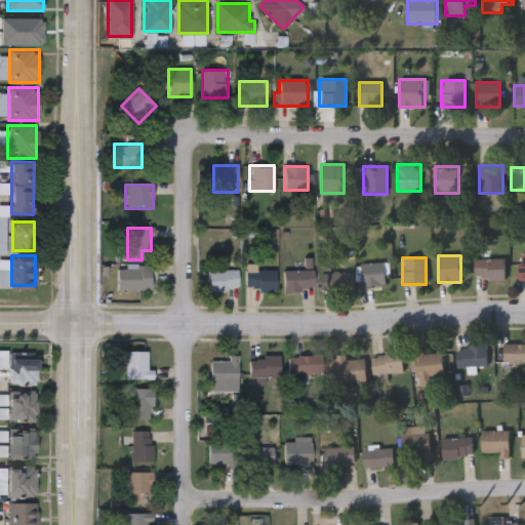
[(0,284),(0,258),(7,258),(8,284),(0,284)]
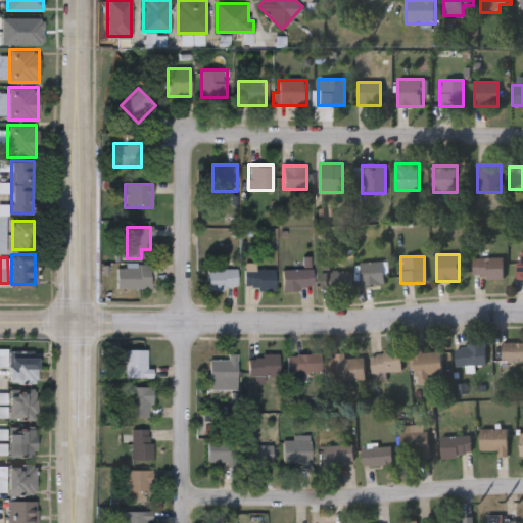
[(472,279),(472,258),(503,258),(503,279),(472,279)]
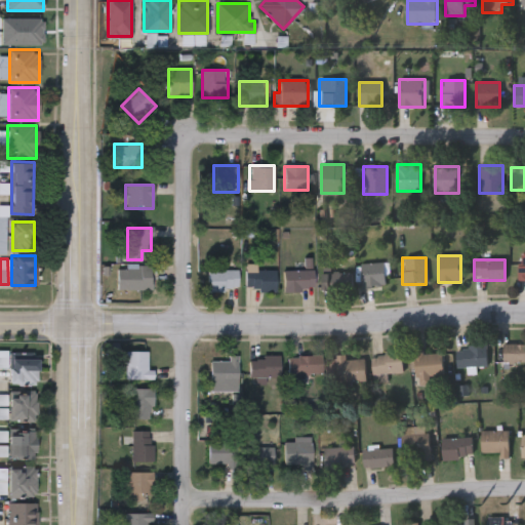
[(360,265),(386,263),(388,285),(362,287),(360,265)]
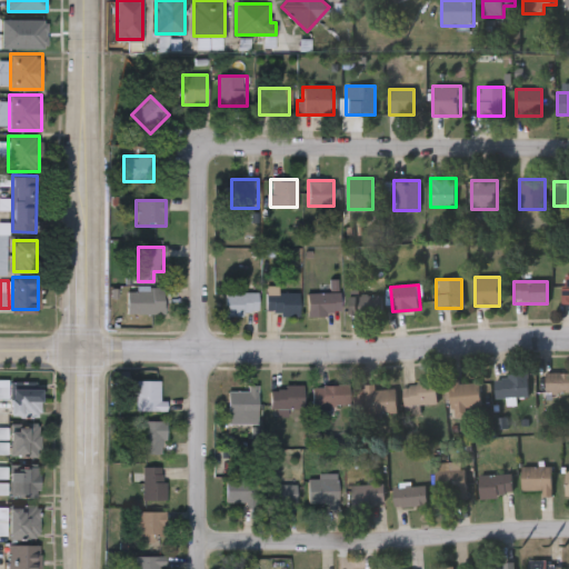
[(298,293),(298,316),(266,316),(266,287),(277,287),(277,293),(298,293)]
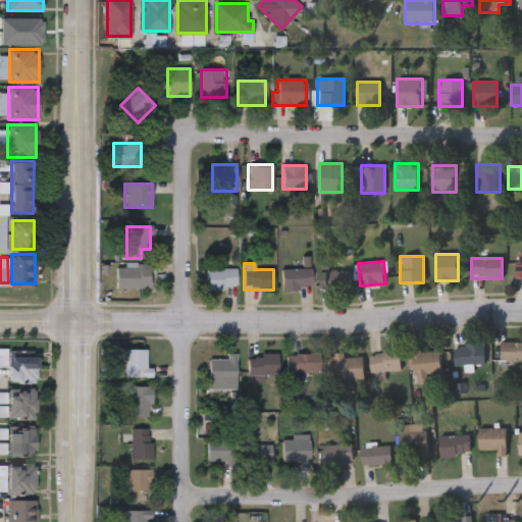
[(150,289),(124,289),(124,264),(150,264),(150,289)]
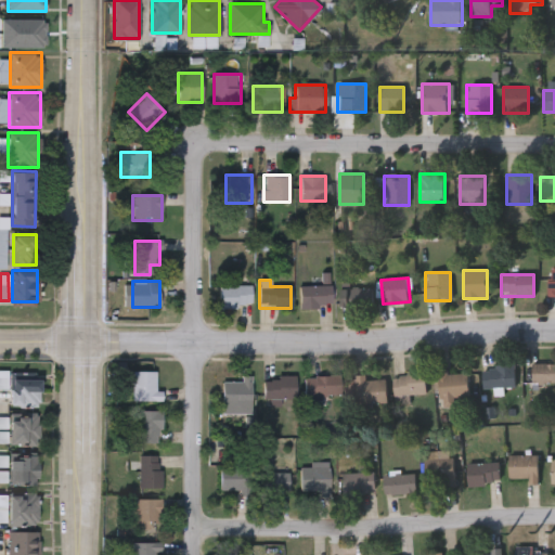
[(252,286),(252,307),(219,307),(219,286),(252,286)]
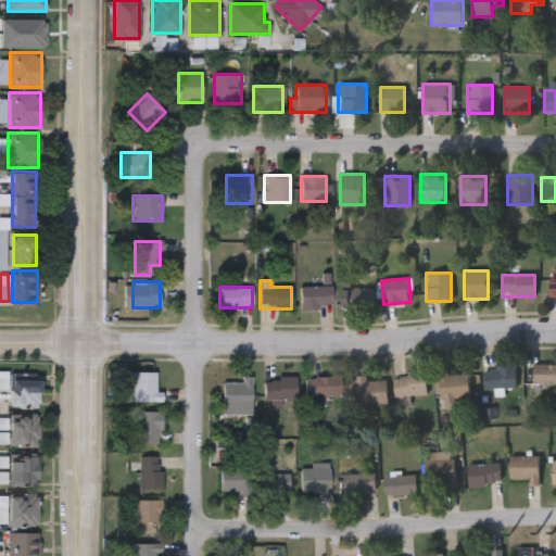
[(300,287),(332,287),(332,308),(300,308),(300,287)]
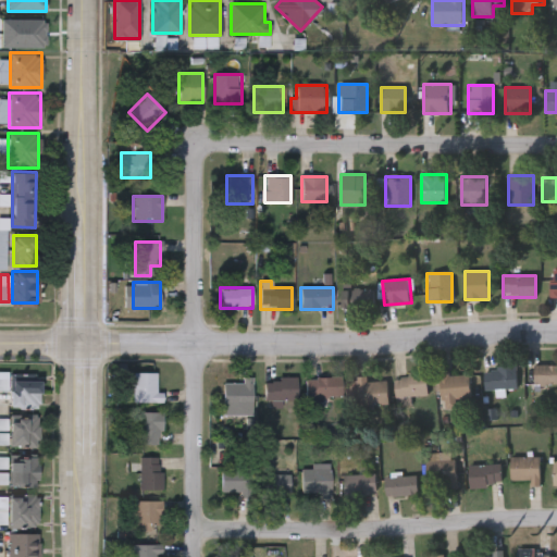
[(373,288),(373,309),(342,309),(342,288),(373,288)]
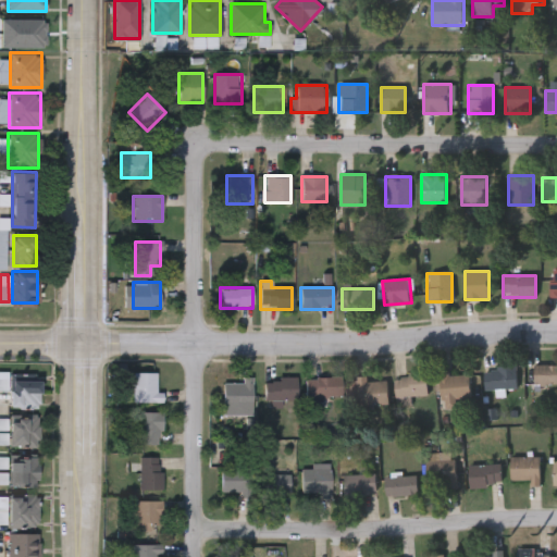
[(556,366),(556,385),(533,385),(533,366),(556,366)]
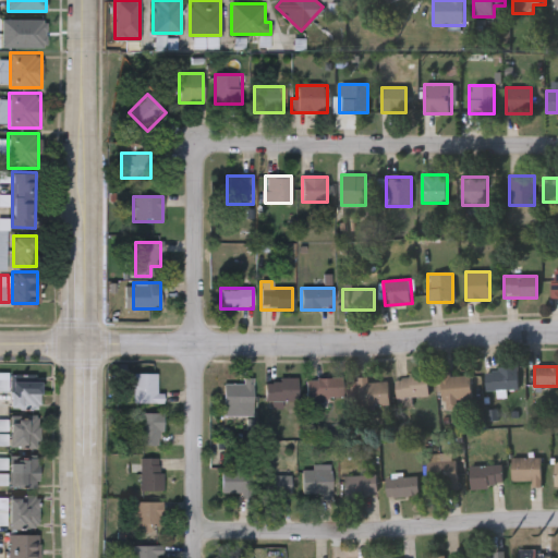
[(485,390),(485,368),(518,368),(518,390),(485,390)]
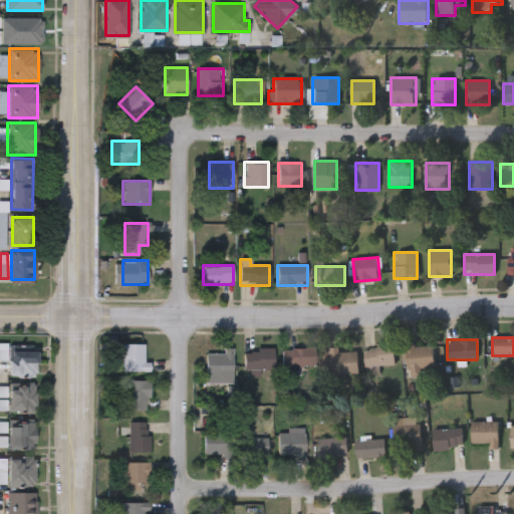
[(10,375),(10,344),(28,344),(28,350),(36,350),(36,375),(10,375)]
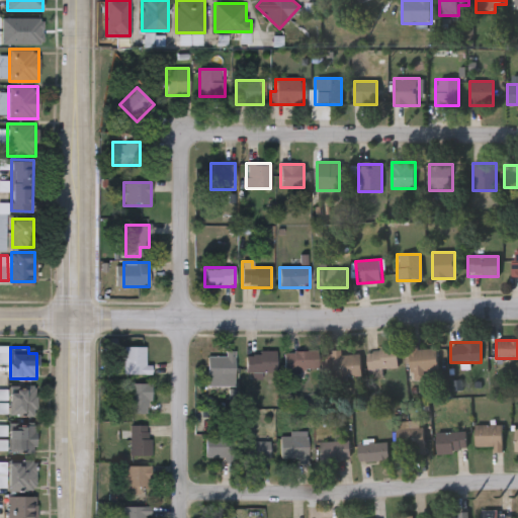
[(122,374),(122,347),(147,347),(147,374),(122,374)]
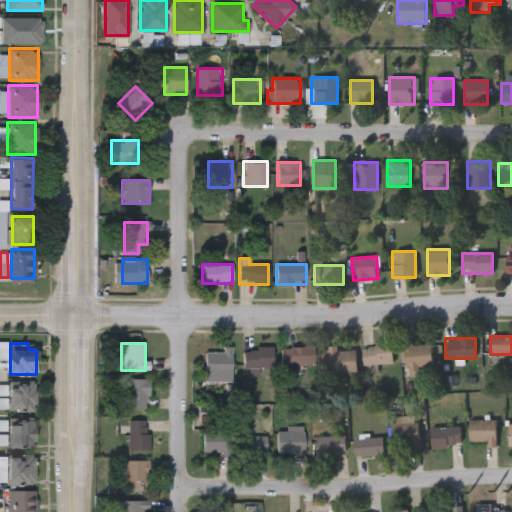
[(420,374),(406,375),(404,344),(432,343),(432,366),(420,367),(420,374)]
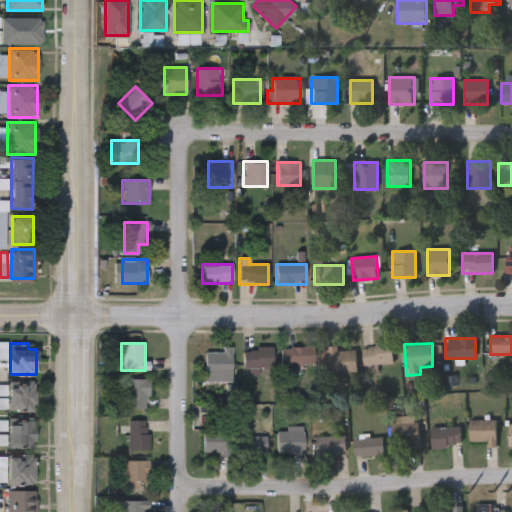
[(364,344),(393,344),(393,365),(364,365),(364,344)]
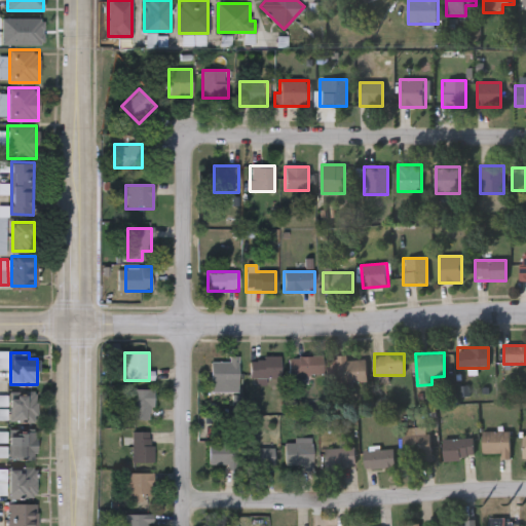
[(338,355),(346,355),(346,360),(367,360),(367,383),(338,383),(338,355)]
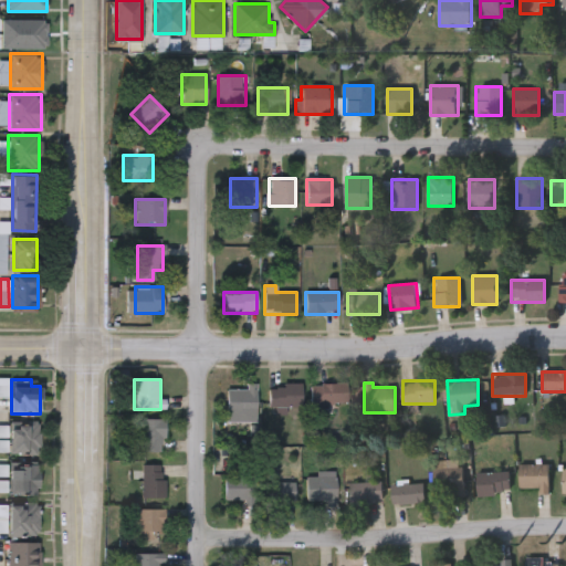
[(346,384),(346,404),(310,404),(310,384),(346,384)]
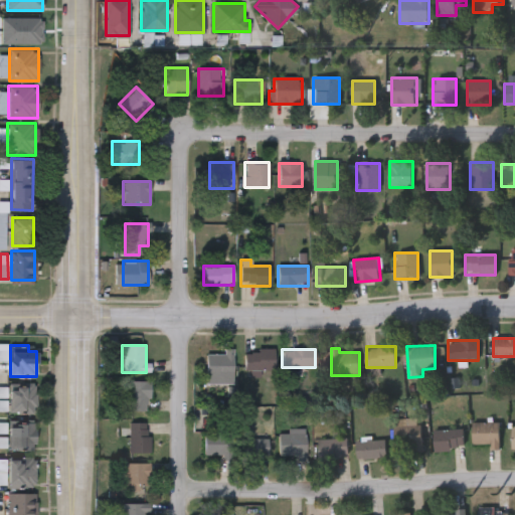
[(223,355),(223,350),(232,350),(232,381),(205,381),(205,355),(223,355)]
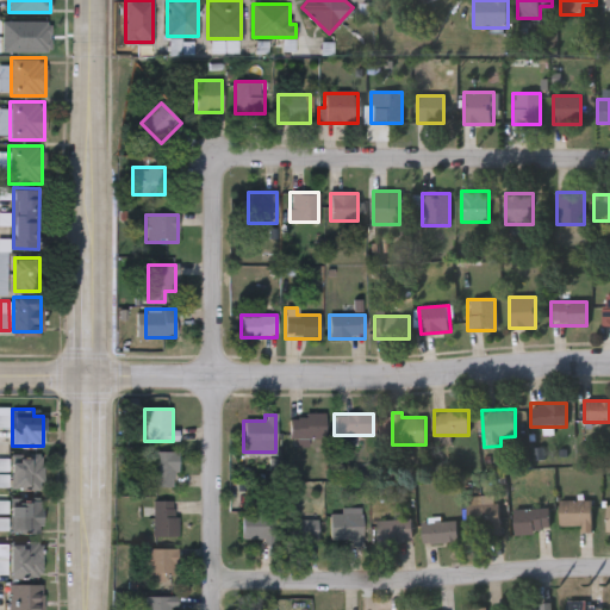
[(324,439),(290,439),(290,415),(324,415),(324,439)]
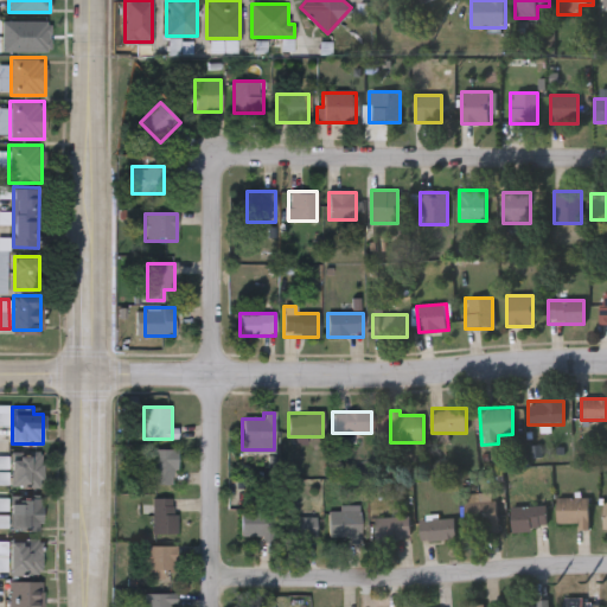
[(176,449),(176,486),(152,486),(152,449),(176,449)]
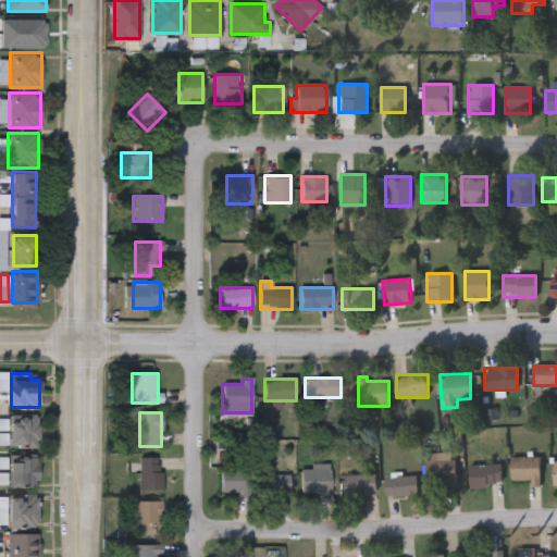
[(10,415),(37,415),(37,445),(10,445),(10,415)]
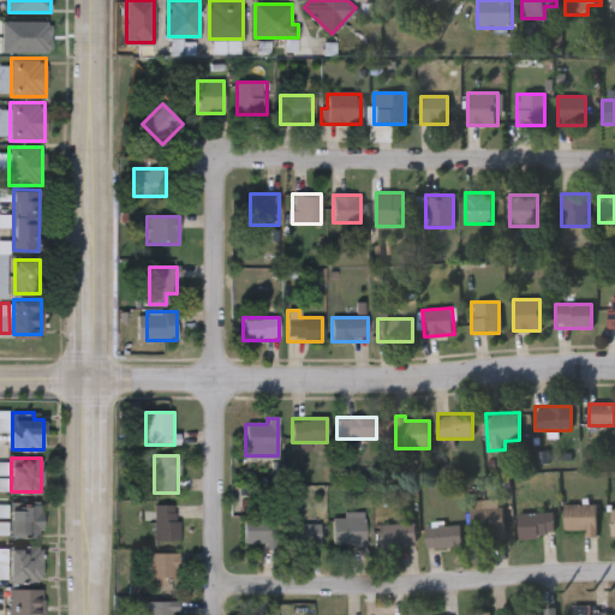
[(470,542),(470,500),(501,500),(501,542),(470,542)]
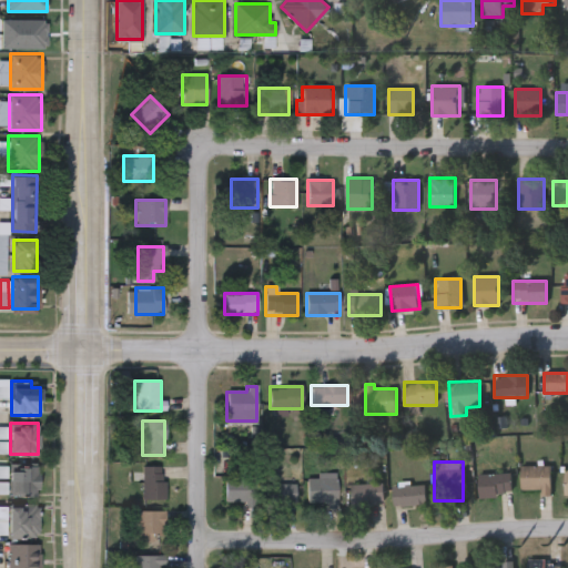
[(10,496),(10,465),(38,465),(38,496),(10,496)]
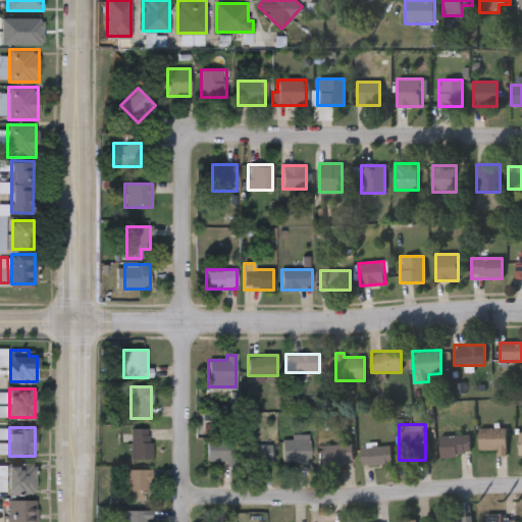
[(150,428),(150,460),(129,460),(129,428),(150,428)]
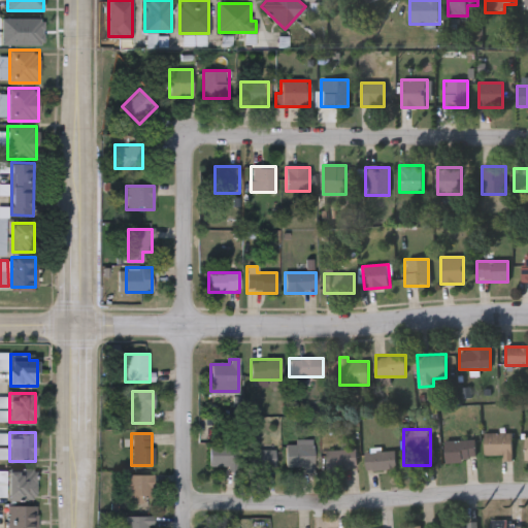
[(512,433),(512,460),(500,460),(500,455),(484,455),(484,433),(512,433)]
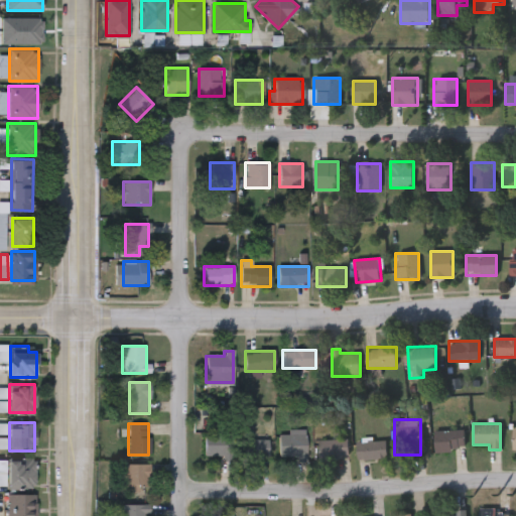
[(434,430),(464,430),(464,452),(434,452),(434,430)]
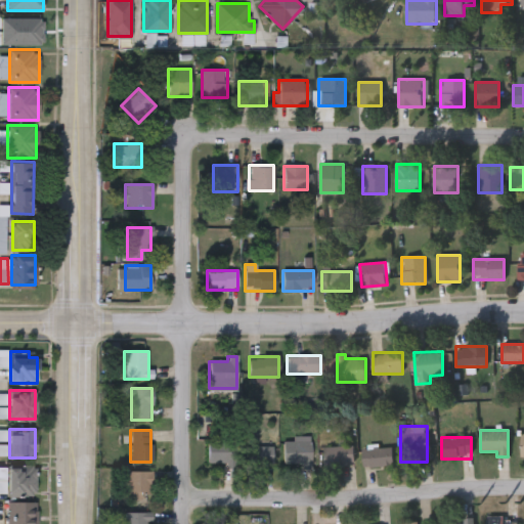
[(235,465),(207,465),(207,440),(235,440),(235,465)]
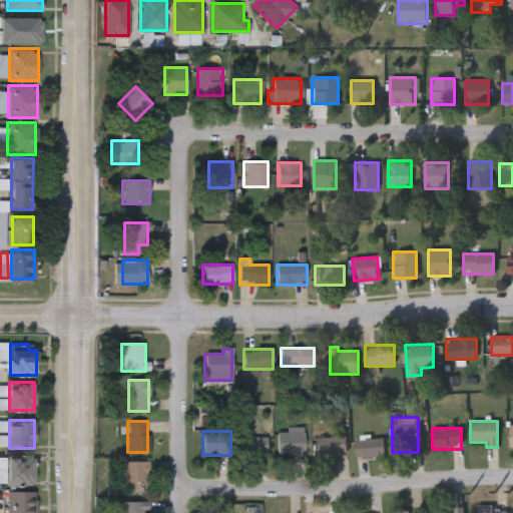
[(278,431),(304,432),(304,456),(278,456),(278,431)]
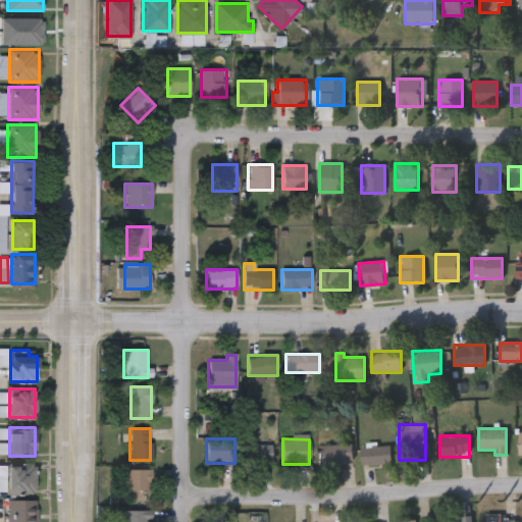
[(248,462),(248,445),(272,445),(272,462),(248,462)]
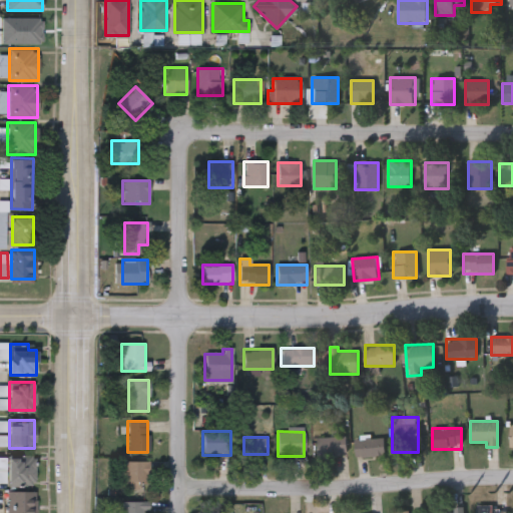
[(317,437),(346,437),(346,455),(317,455),(317,437)]
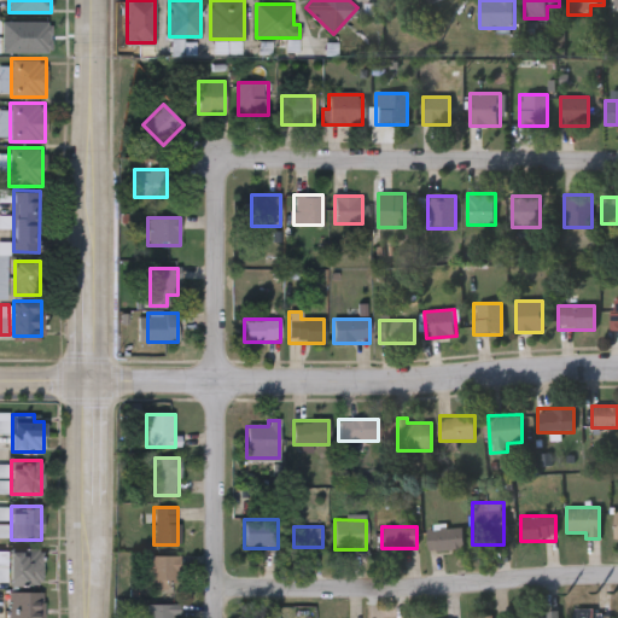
[(427,551),(427,528),(465,528),(465,551),(427,551)]
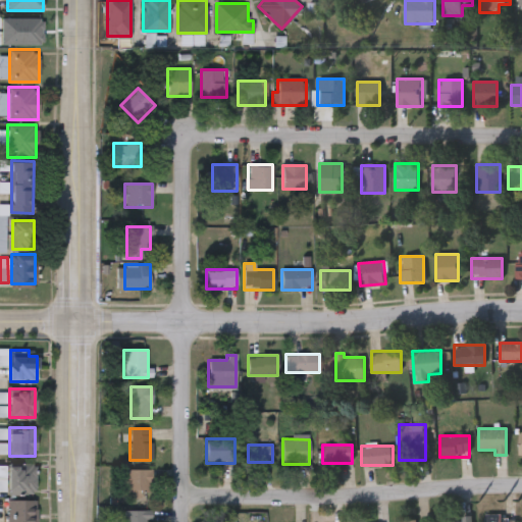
[(8,462),(35,462),(35,493),(8,493),(8,462)]
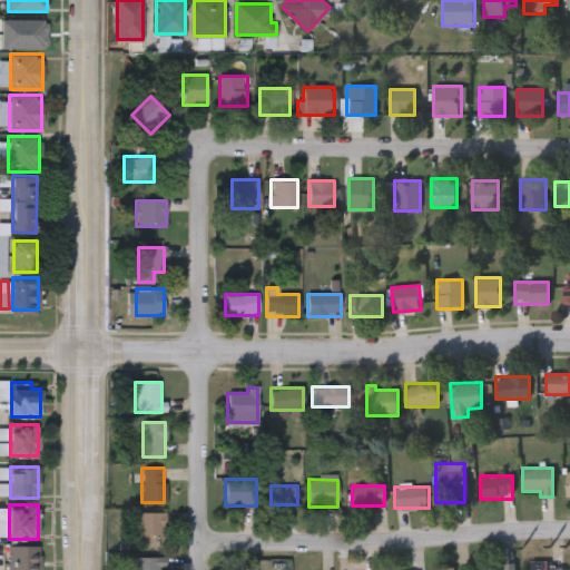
[(135,539),(135,513),(165,513),(165,539),(135,539)]
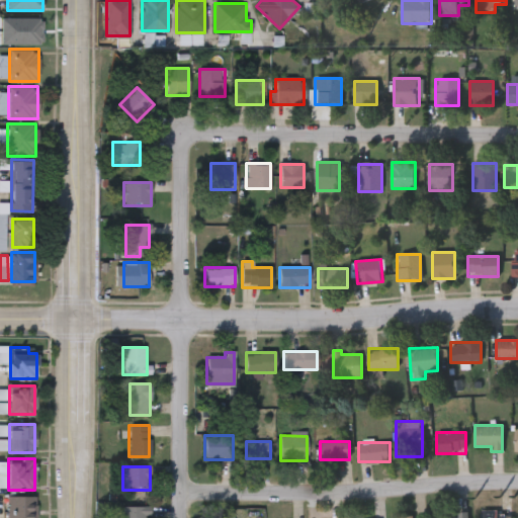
[(7,517),(7,496),(35,496),(35,517),(7,517)]
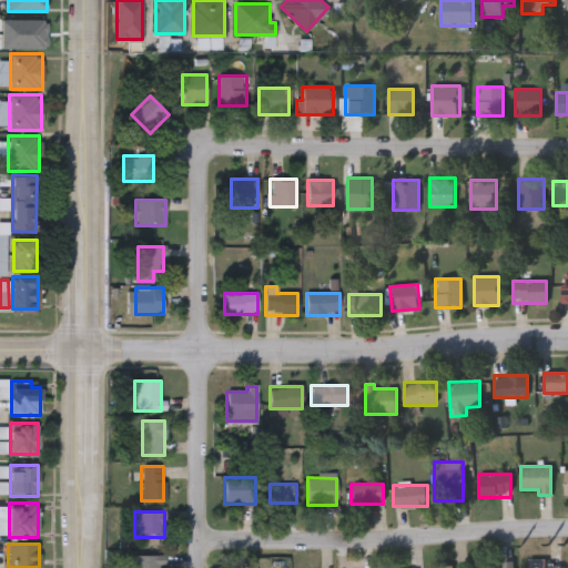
[(134,567),(134,556),(163,556),(163,567),(134,567)]
